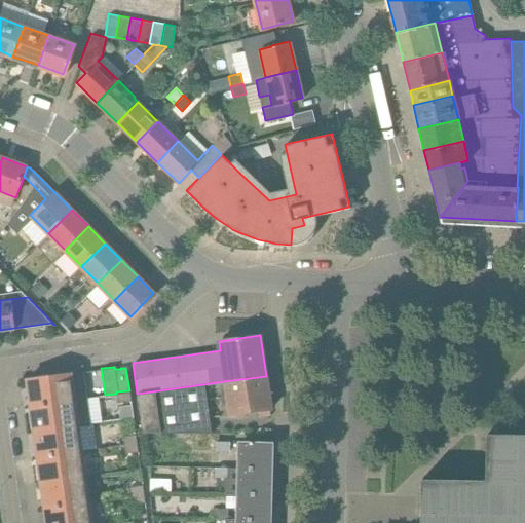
[(29,405),(86,397),(82,371),(26,378),(29,405)]
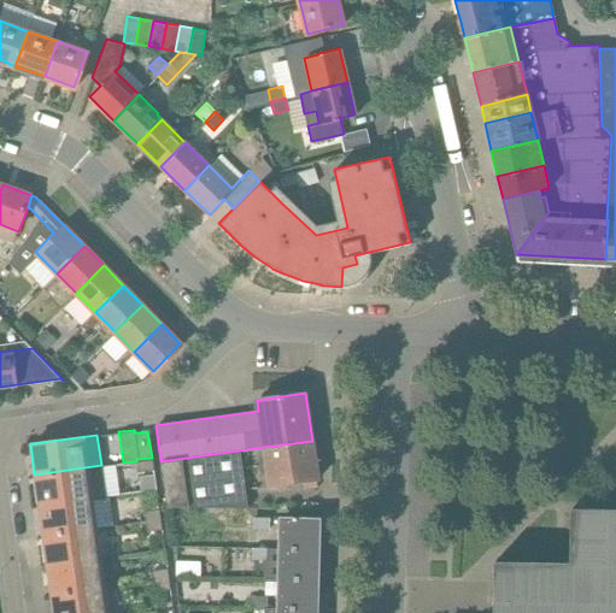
[(269,485),(316,478),(317,478),(312,441),(264,447),(269,485)]
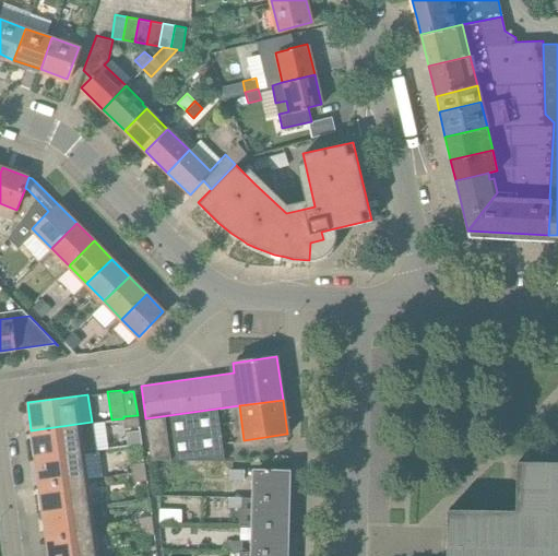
[(145,418),(151,459),(224,460),(216,409),(145,418)]
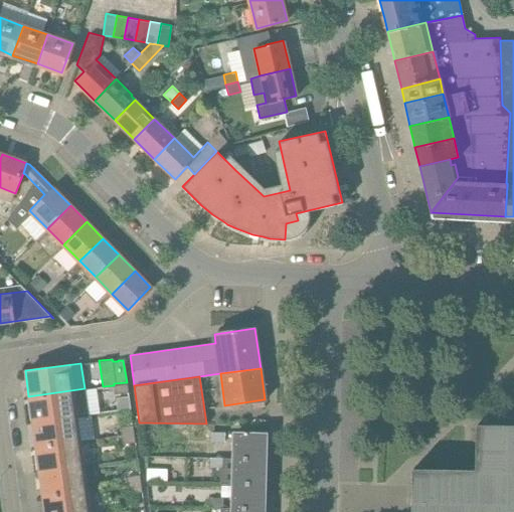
[(114,385),(115,393),(128,391),(127,382),(114,383),(114,385)]
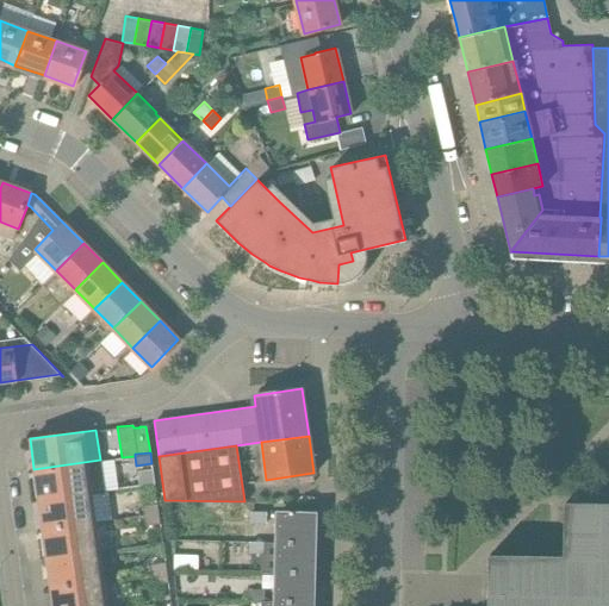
[(38,500),(91,493),(105,491),(100,460),(33,469),(38,500)]
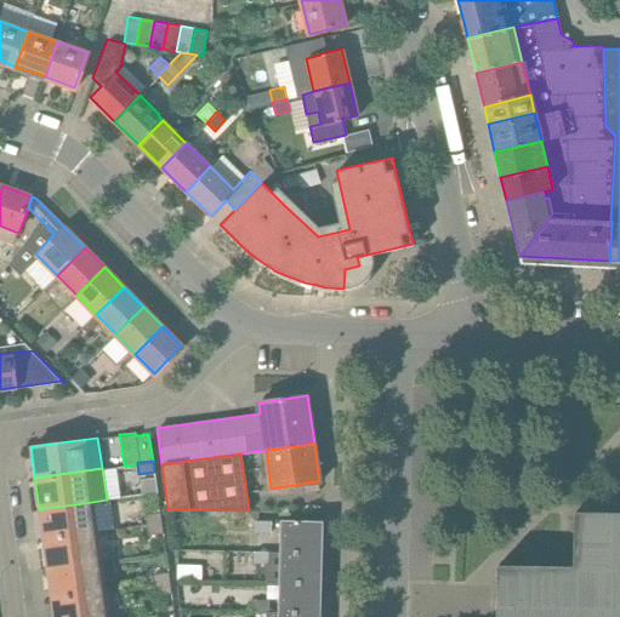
[(154,475),(138,478),(141,493),(157,491),(154,475)]
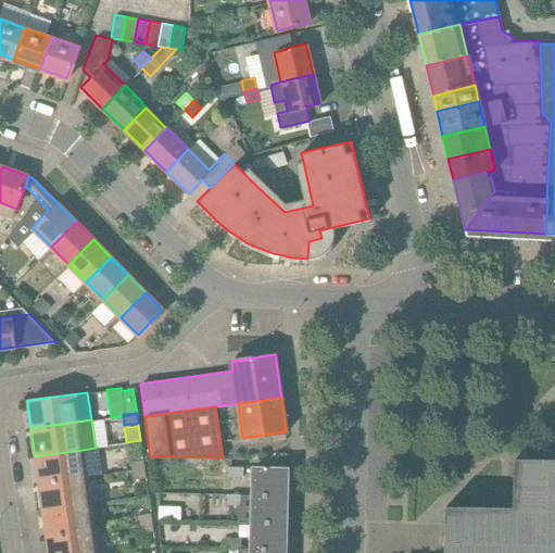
[(38,482),(86,476),(83,450),(35,456),(38,482)]
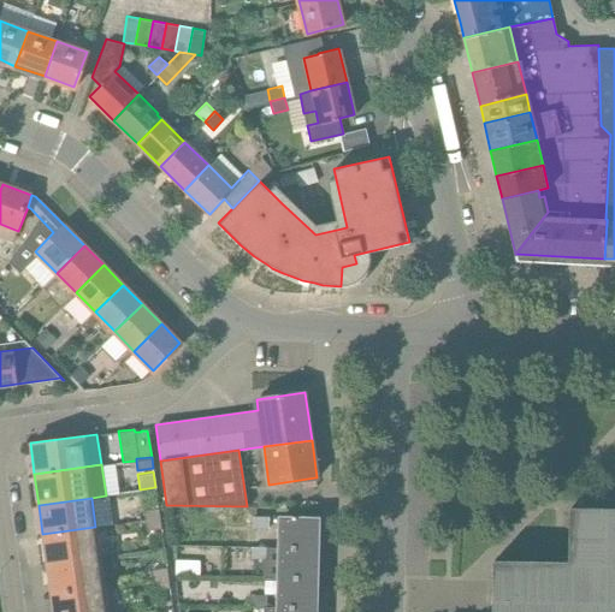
[(145,520),(160,517),(158,507),(143,510),(145,520)]
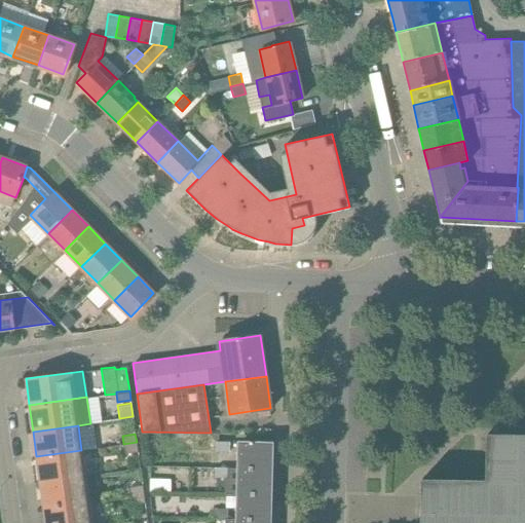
[(524,522),(524,434),(486,434),(485,480),(420,479),(419,522),(524,522)]
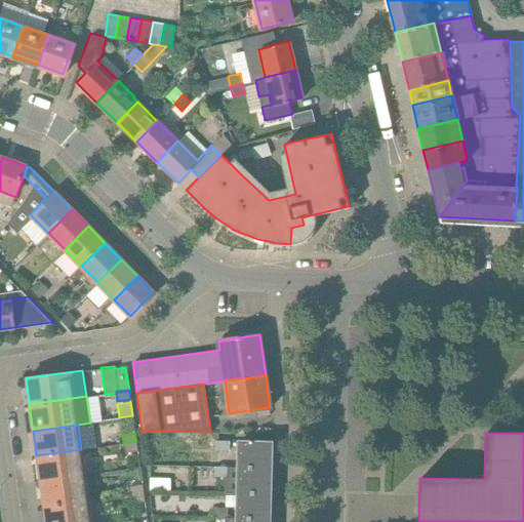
[(214,449),(229,450),(229,440),(215,439),(214,449)]
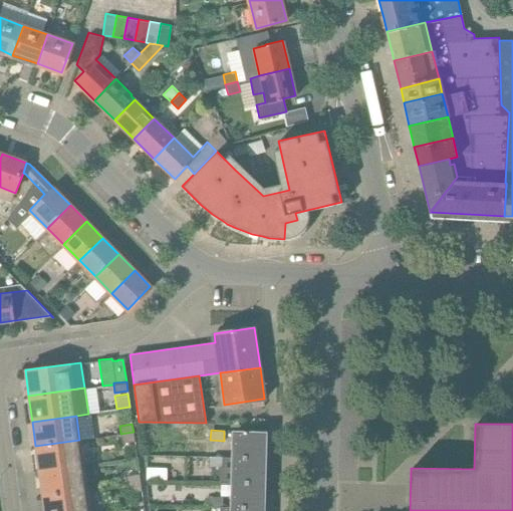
[(233,456),(264,457),(264,432),(234,431),(233,456)]
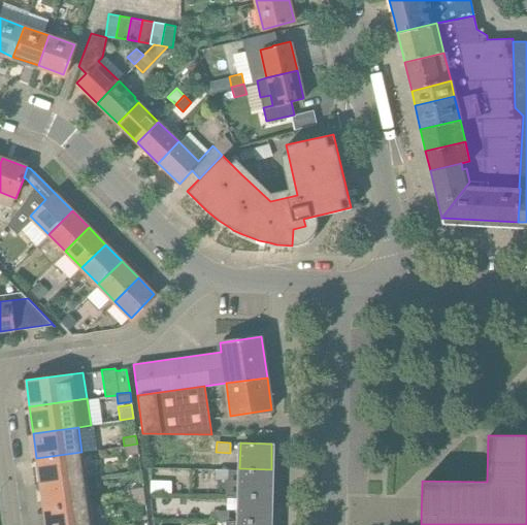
[(125,455),(138,453),(137,444),(124,446),(125,455)]
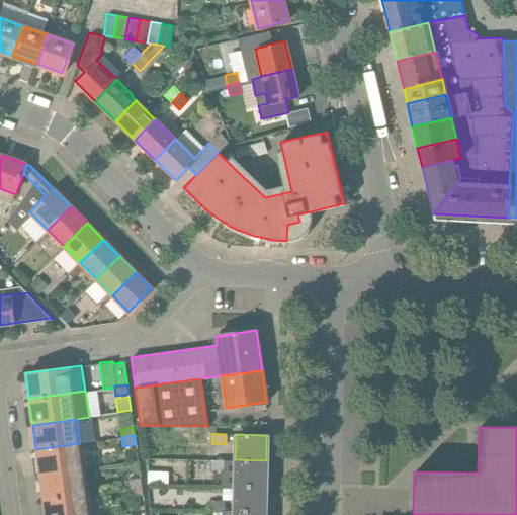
[(39,474),(83,467),(80,443),(35,449),(39,474)]
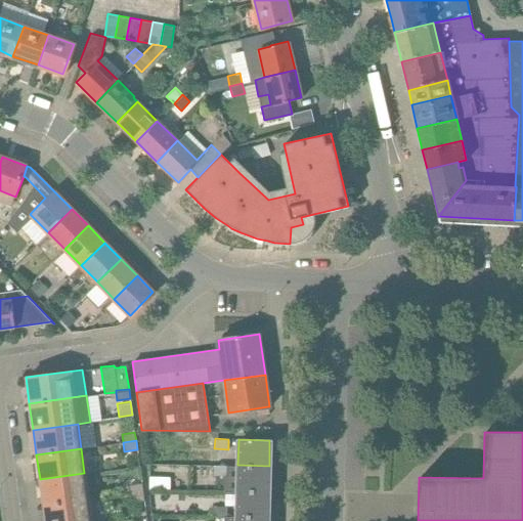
[(214,474),(227,475),(228,465),(214,464),(214,474)]
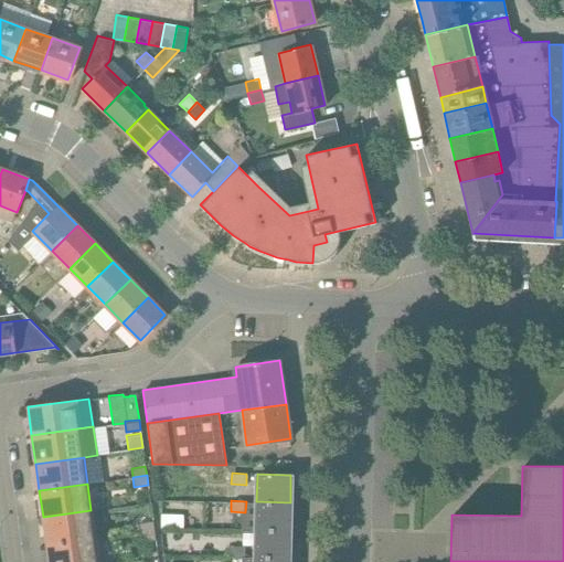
[(256,529),(289,530),(290,502),(256,501),(256,529)]
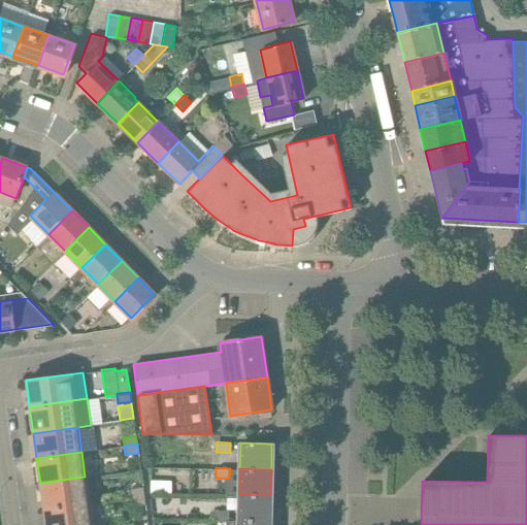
[(43,507),(89,501),(85,477),(40,483),(43,507)]
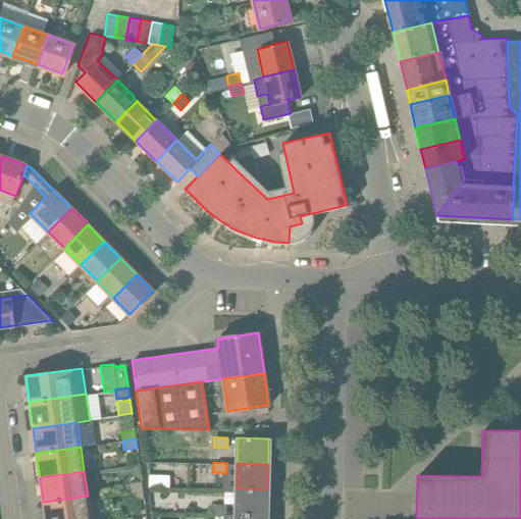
[(129,490),(142,489),(141,480),(128,482),(129,490)]
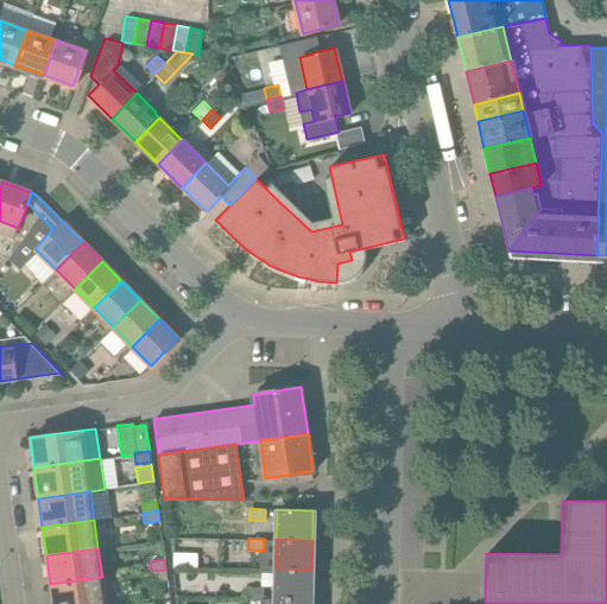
[(274,599),(311,599),(311,570),(276,568),(274,599)]
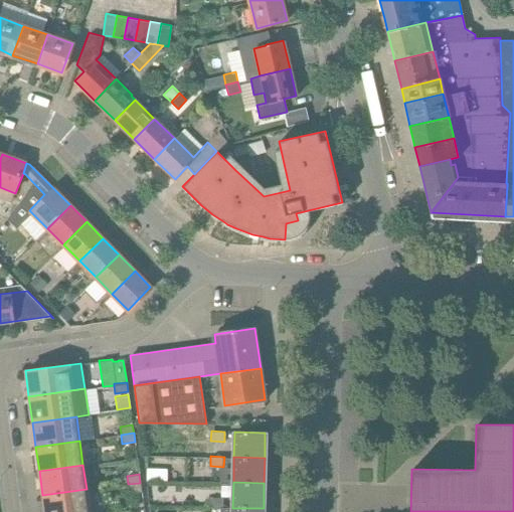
[(129,493),(141,491),(140,483),(128,484),(129,493)]
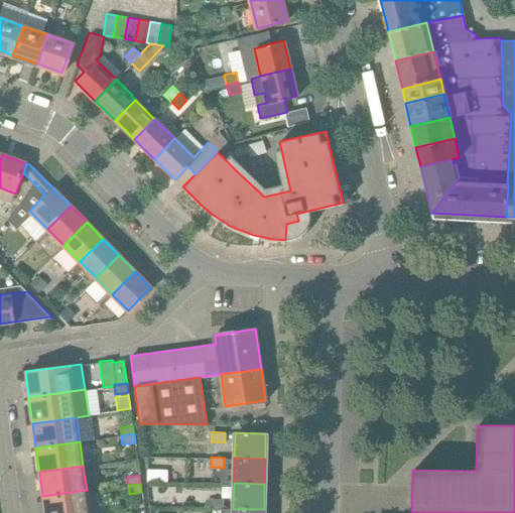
[(44,512),(95,512),(93,490),(87,490),(42,496),(44,512)]
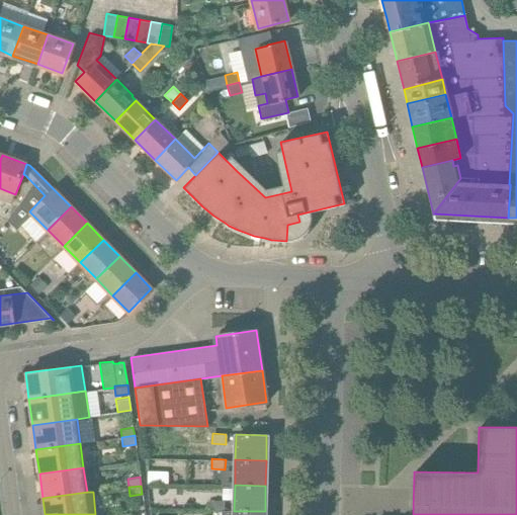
[(222,510),(224,510),(225,501),(210,500),(210,510),(222,510)]
